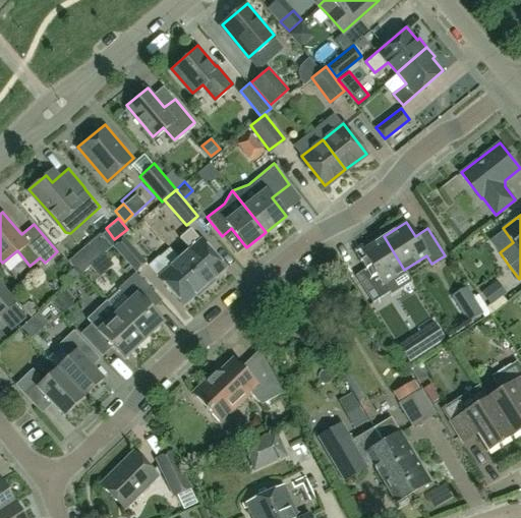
[(179,257),(206,287),(214,279),(213,277),(225,266),(200,238),(190,226),(179,236),(189,248),(179,257)]
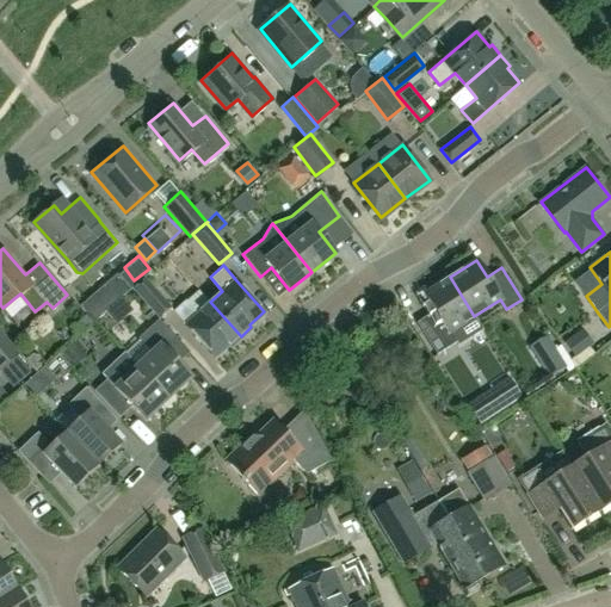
[(131,286),(159,317),(172,307),(143,276),(131,286)]
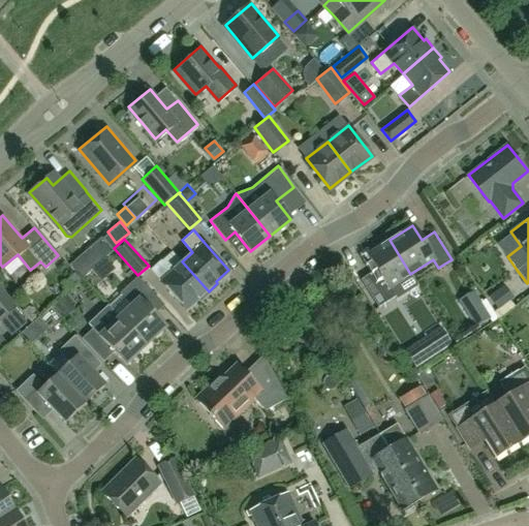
[(410,274),(390,240),(367,254),(376,269),(364,276),(381,304),(394,297),(389,288),(410,274)]
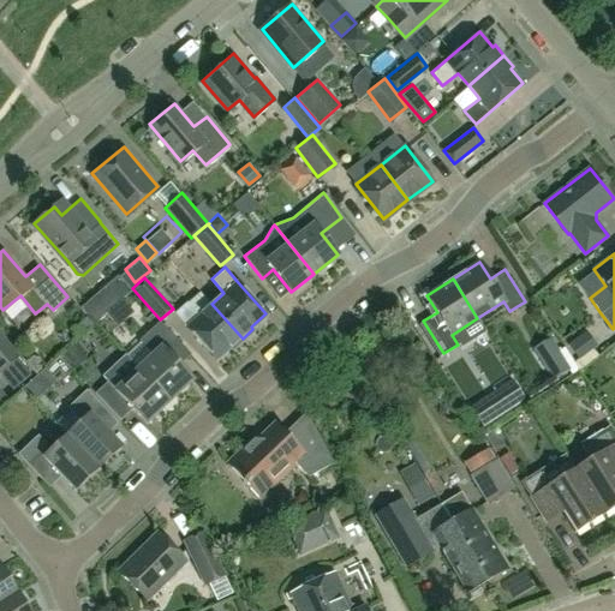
[(243,339),(212,304),(198,316),(186,301),(174,312),(186,325),(215,358),(230,346),(232,348),(243,339)]
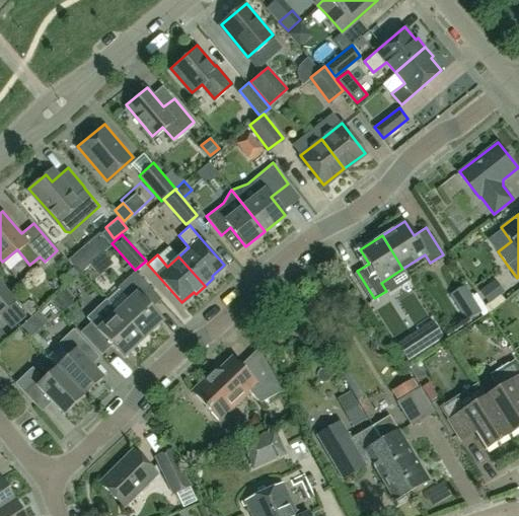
[(74,265),(64,274),(69,280),(79,271),(74,265)]
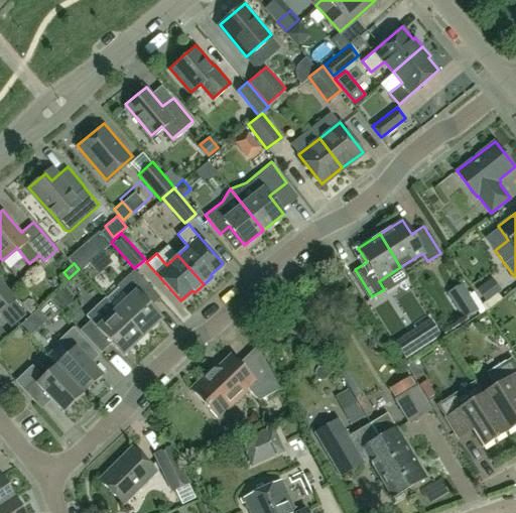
[(121,295),(125,299),(116,308),(141,336),(160,317),(150,306),(159,296),(134,269),(117,284),(124,292),(121,295)]
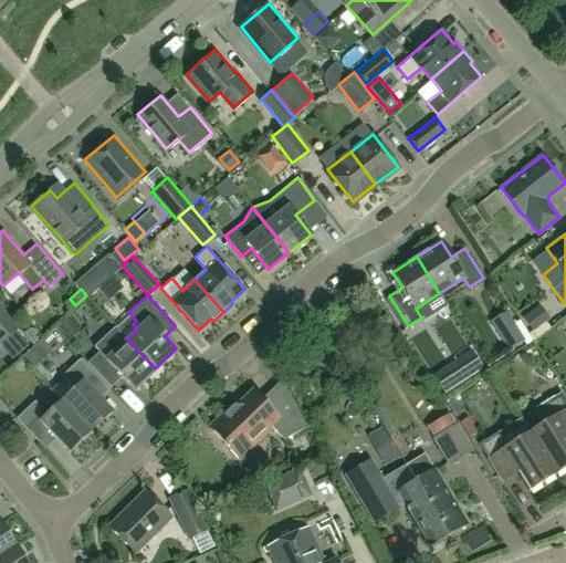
[(538,303),(523,315),(533,327),(526,333),(533,340),(553,324),(548,319),(551,318),(538,303)]
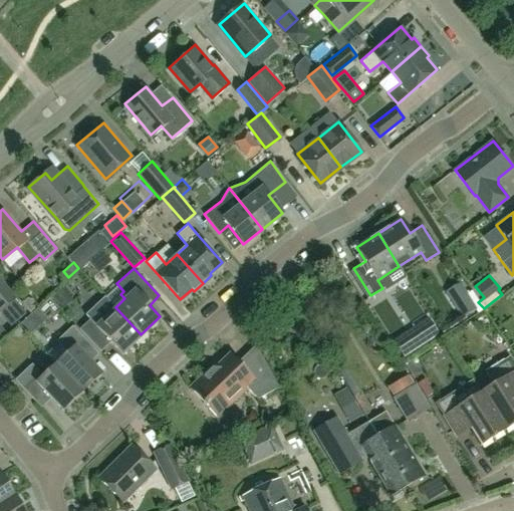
[(26,312),(13,297),(15,295),(0,277),(0,311),(11,325),(26,312)]
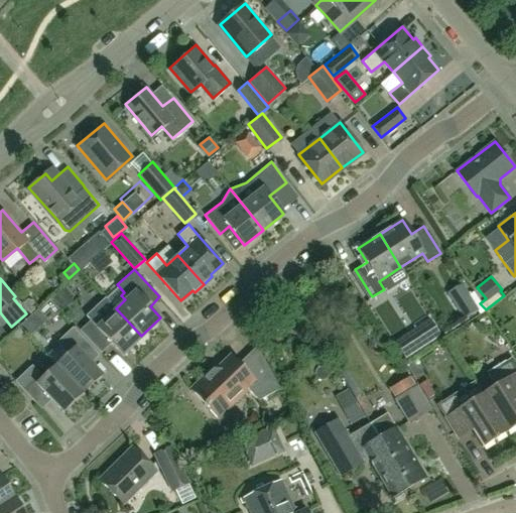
[(71,300),(60,288),(51,296),(62,308),(71,300)]
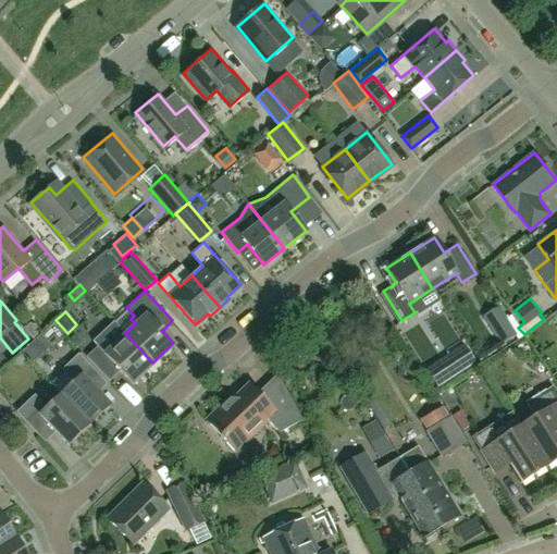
[(109,380),(120,369),(132,382),(152,362),(125,333),(113,320),(93,340),(98,345),(86,356),(109,380)]
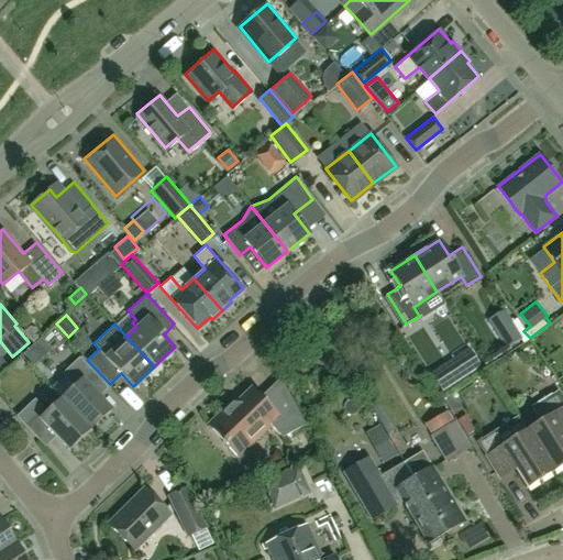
[(516,327),(499,338),(506,347),(522,336),(516,327)]
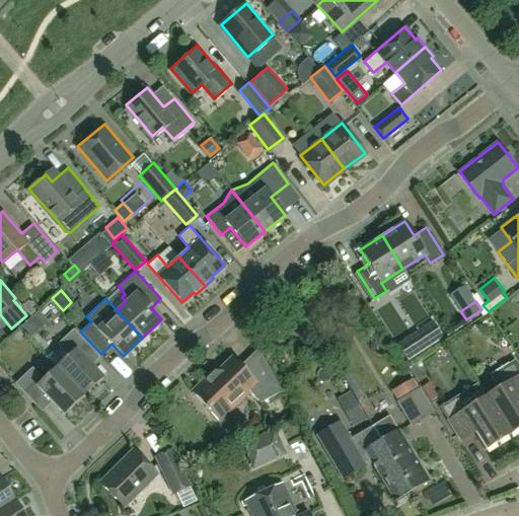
[(40,327),(29,317),(21,324),(30,336),(40,327)]
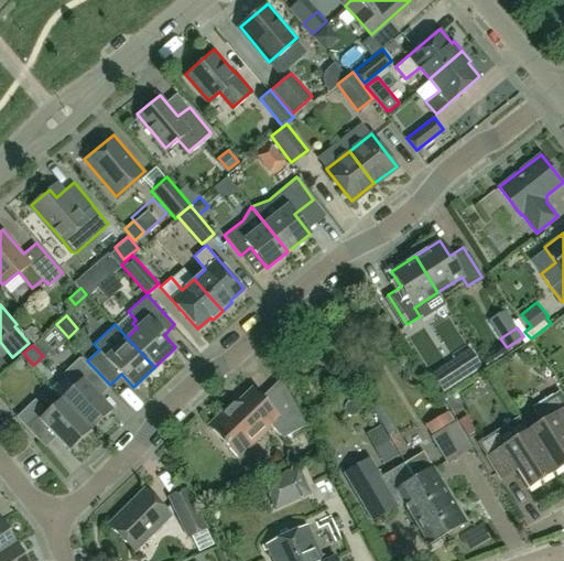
[(469,347),(431,373),(443,391),(481,366),(469,347)]
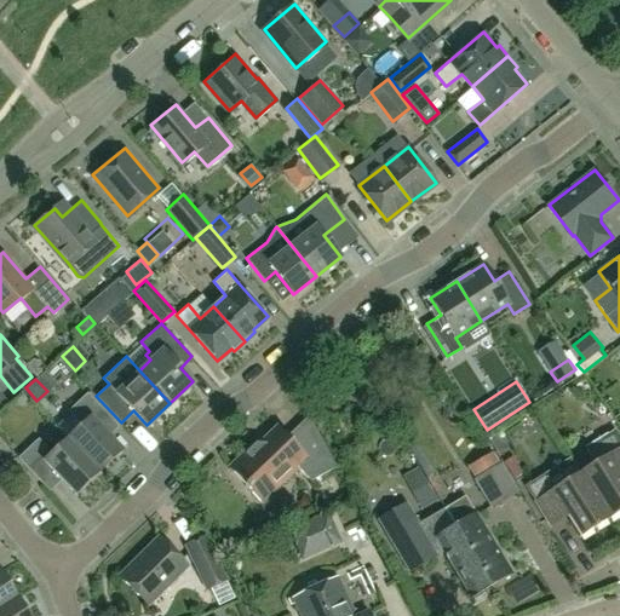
[(68,409),(81,424),(67,437),(98,471),(121,449),(108,435),(119,425),(87,391),(68,409)]
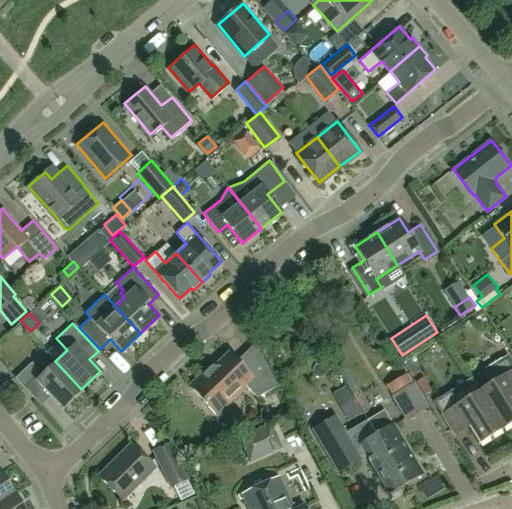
[(254,342),(236,359),(229,351),(216,364),(211,364),(190,383),(203,397),(202,399),(215,413),(245,384),(255,396),(277,385),(254,342)]
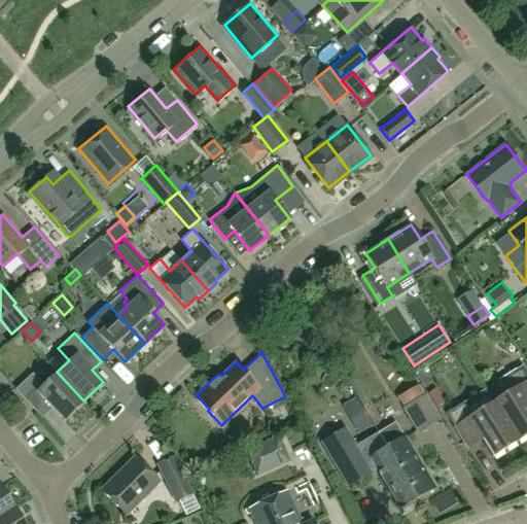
[(493,403),(517,442),(526,434),(526,372),(523,364),(497,381),(505,394),(493,403)]
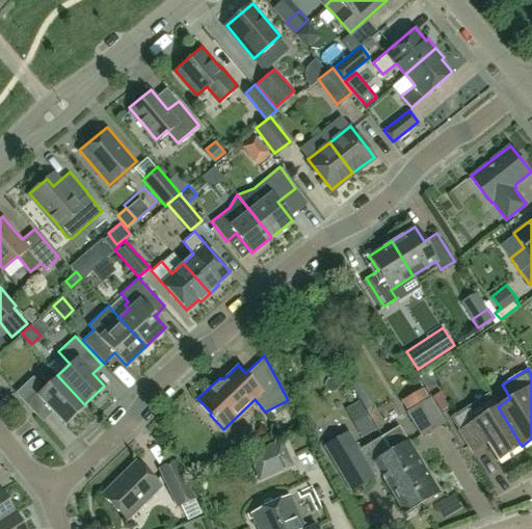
[(84,404),(57,375),(44,388),(32,375),(15,392),(36,415),(47,404),(64,423),(84,404)]
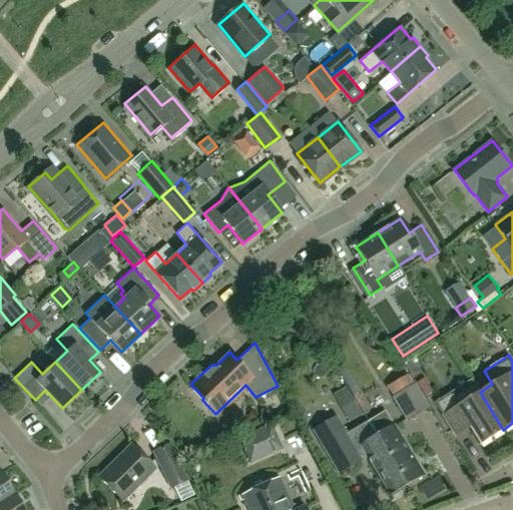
[(343,380),(363,414),(369,411),(357,391),(358,390),(350,376),(343,380)]
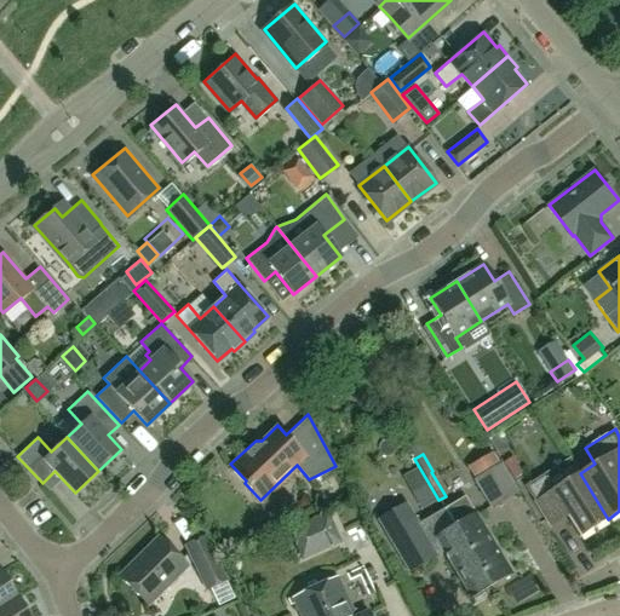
[(521,471),(511,454),(501,460),(512,476),(521,471)]
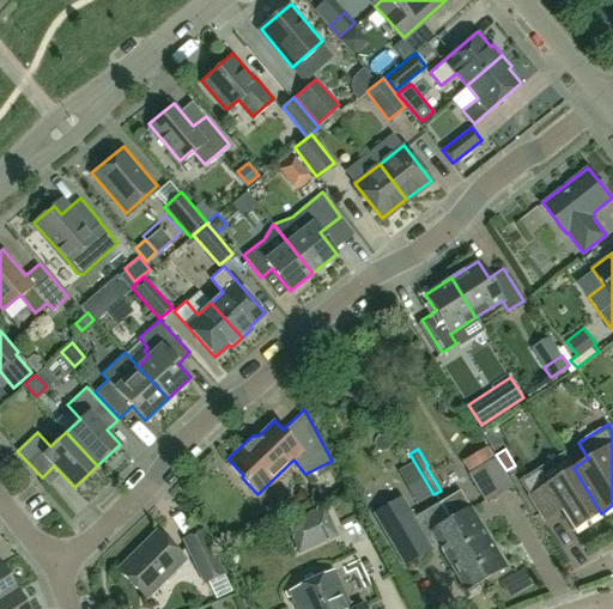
[(495,457),(468,473),(485,501),(513,486),(496,456),(495,457)]
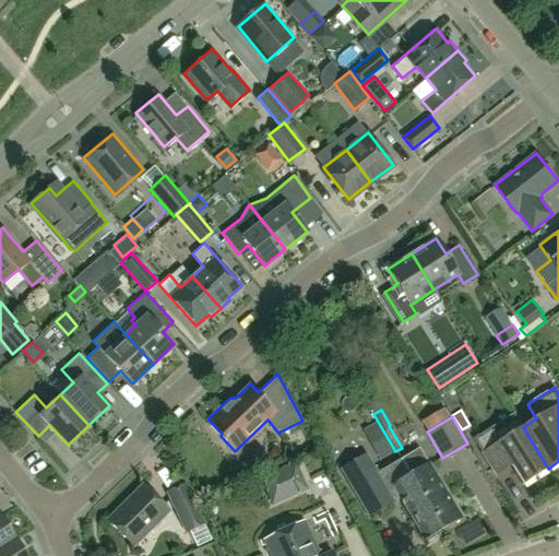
[(361,428),(379,459),(393,451),(377,421),(361,428)]
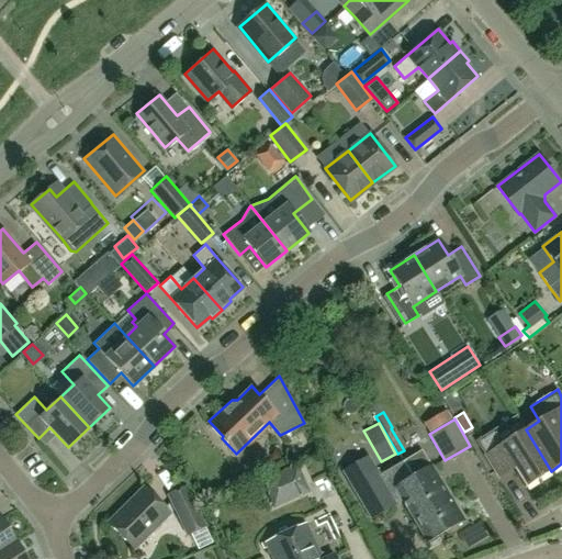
[(551,471),(526,429),(501,445),(492,431),(475,440),(495,473),(510,464),(525,487),(551,471)]
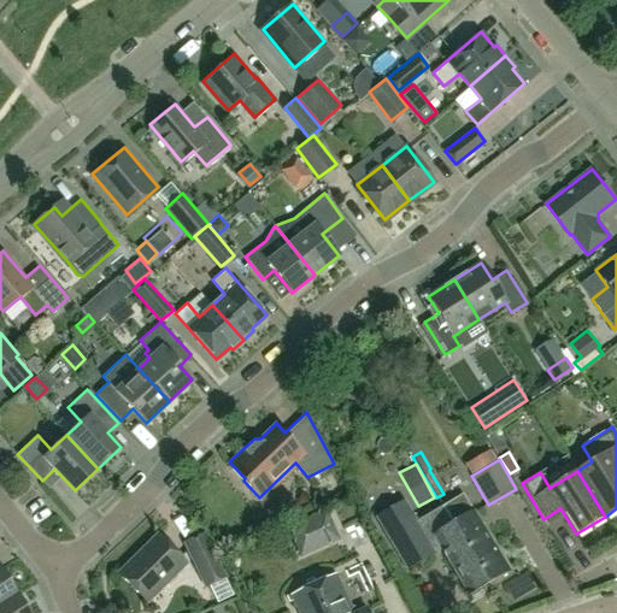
[(441,505),(488,581),(507,570),(472,510),(462,491),(441,505)]
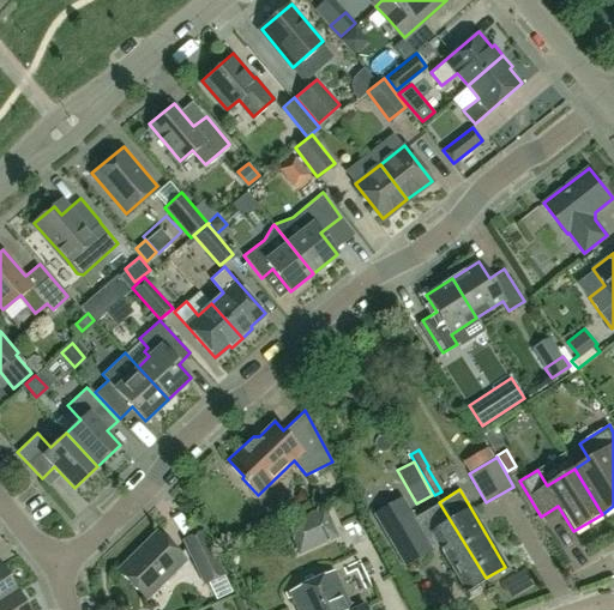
[(486,578),(439,502),(415,517),(402,495),(372,513),(405,567),(439,545),(465,590),(486,578)]
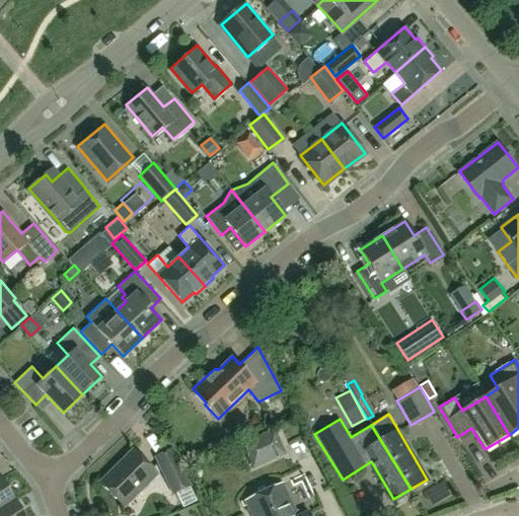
[(253,468),(283,453),(272,430),(241,445),(253,468)]
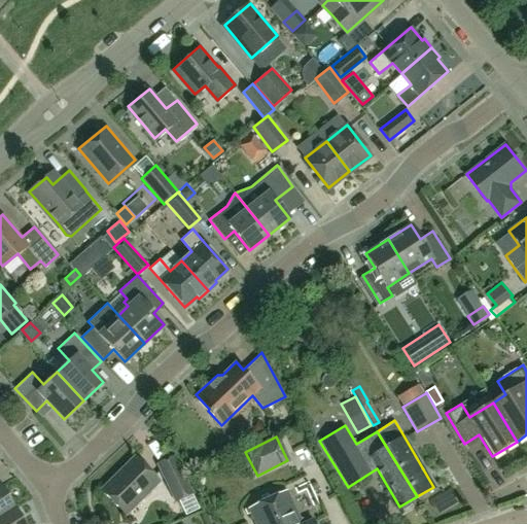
[(155,463),(174,501),(194,492),(175,454),(155,463)]
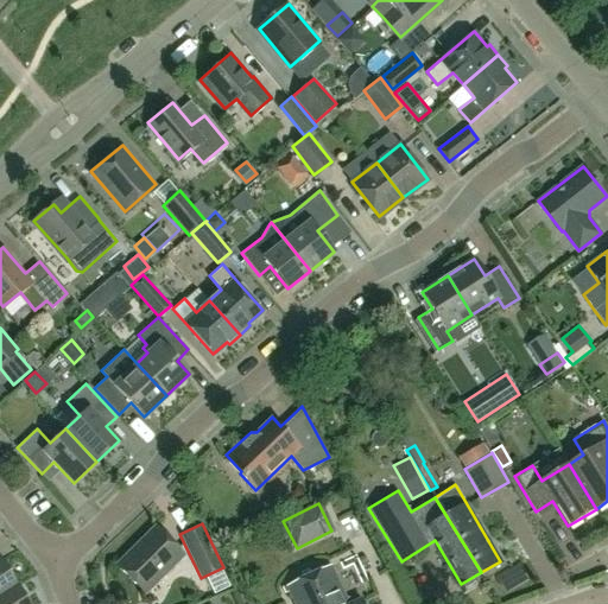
[(116,564),(144,591),(183,553),(156,525),(116,564)]
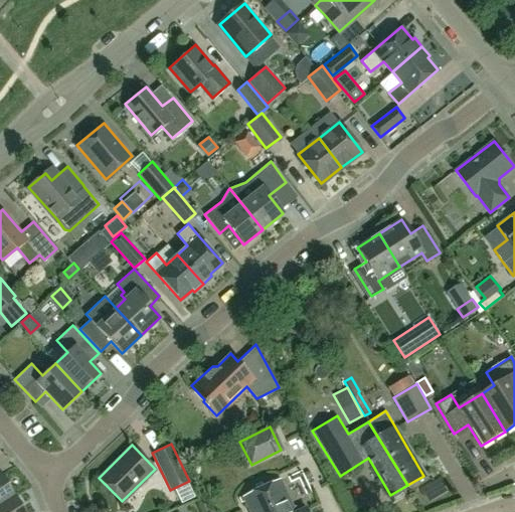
[(0,503),(13,496),(0,474),(0,503)]
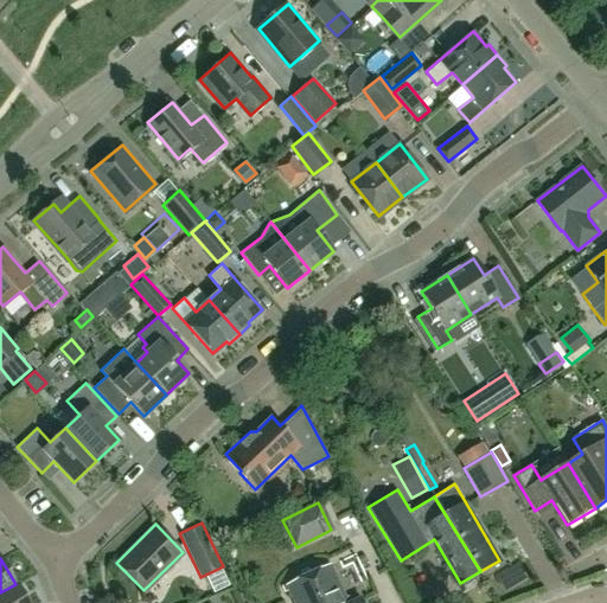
[(330,564),(286,584),(294,602),(363,602),(359,596),(347,602),(330,564)]
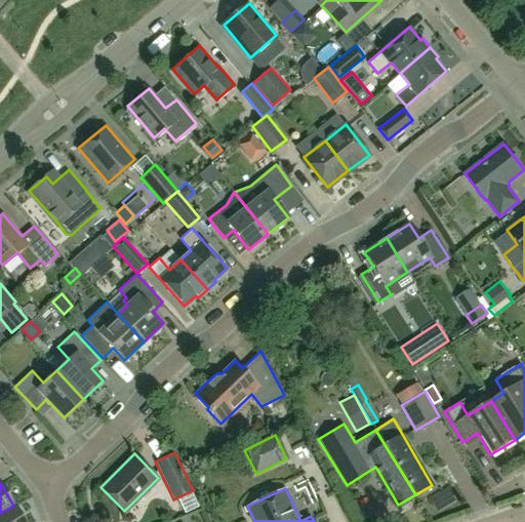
[(24,521),(13,506),(0,513),(0,521),(24,521)]
